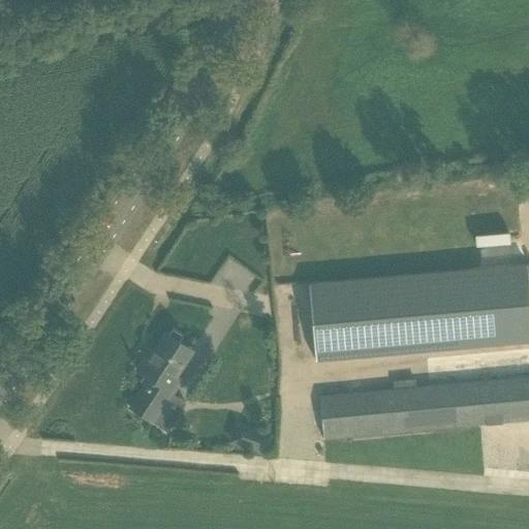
[(480,256),(512,253),(510,229),(477,234),(480,256)]
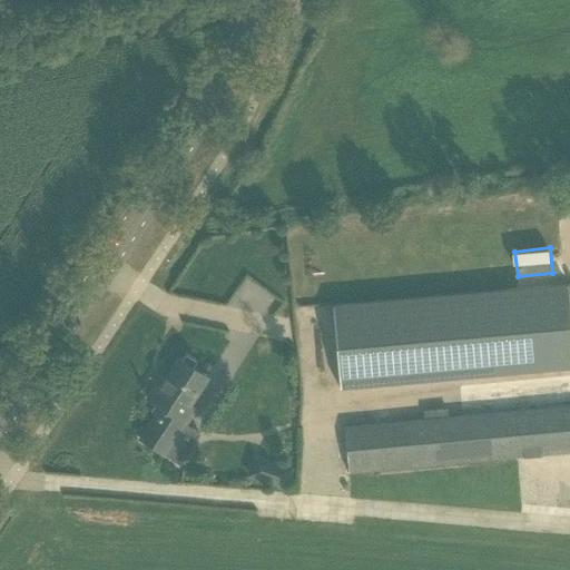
[(513,291),(331,306),(338,390),(521,373),(569,369),(569,326),(567,286),(513,291)]
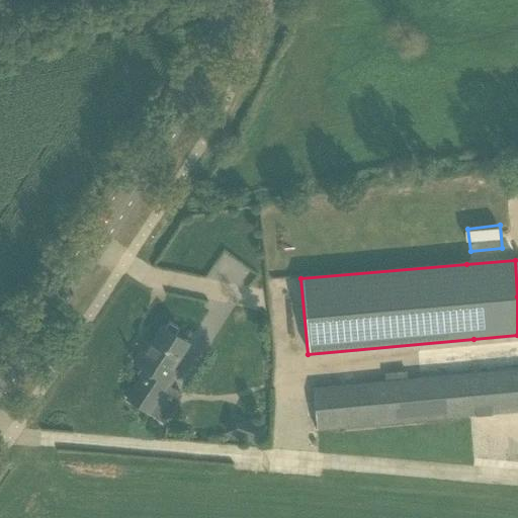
[(142,350),(134,363),(145,370),(126,401),(148,415),(167,384),(169,385),(178,372),(172,368),(187,344),(174,336),(177,331),(168,325),(164,330),(161,328),(146,352),(142,350)]
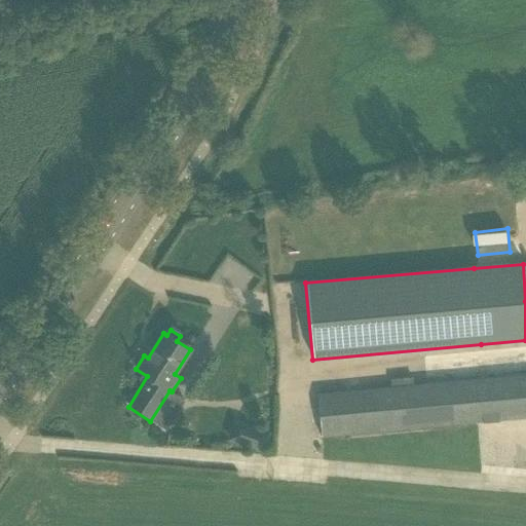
[(525,375),(316,395),(321,437),(525,418),(525,375)]
